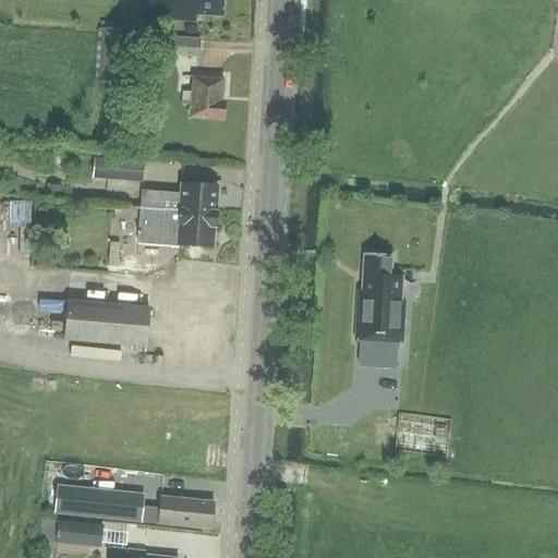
[(220,16),(220,0),(144,0),(144,19),(194,21),(195,15),(220,16)]
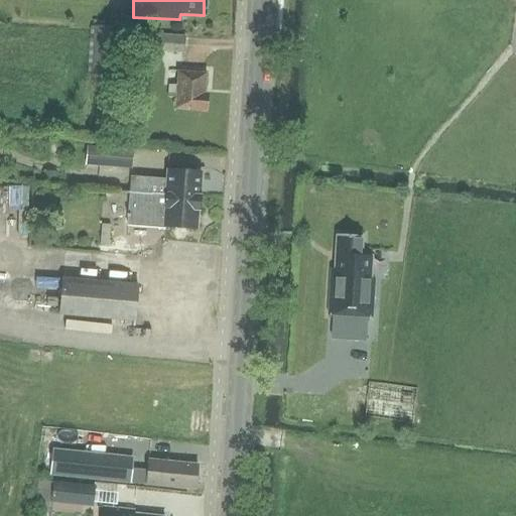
[(183,54),(184,36),(156,35),(155,52),(183,54)]
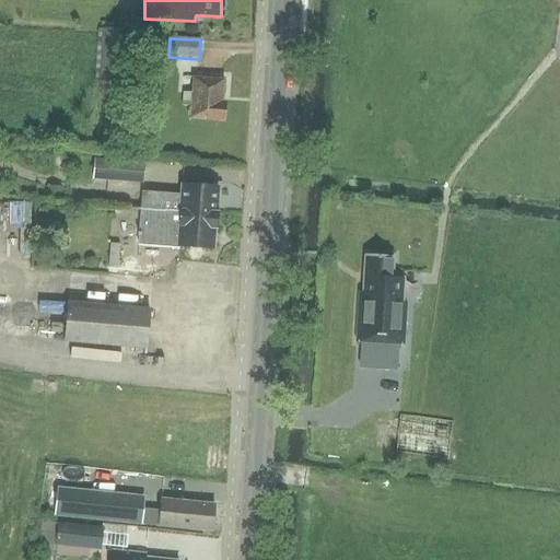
[(183,93),(183,106),(191,106),(190,119),(222,121),(223,105),(221,105),(223,82),(193,80),(193,94),(183,93)]
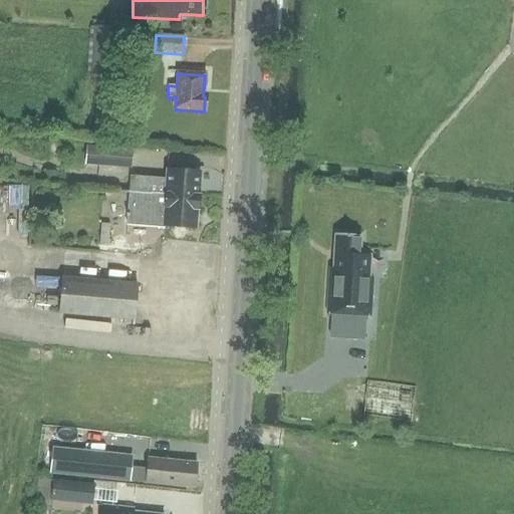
[(98,167),(133,169),(134,146),(107,144),(107,148),(99,147),(98,167)]
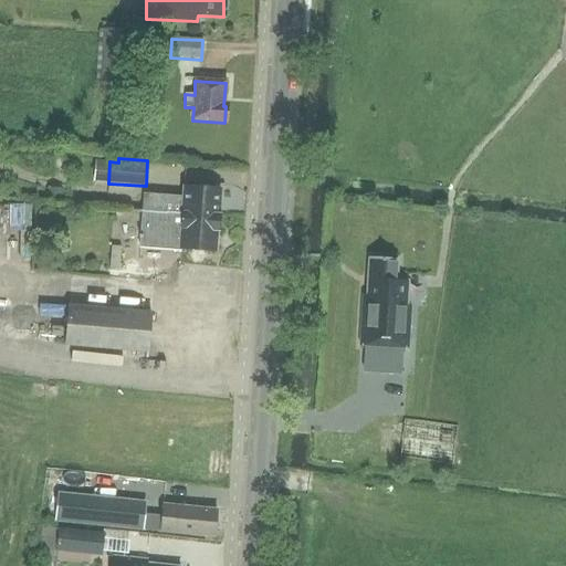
[(142,196),(140,212),(160,213),(160,211),(180,213),(180,215),(217,217),(219,190),(181,188),(181,198),(142,196)]
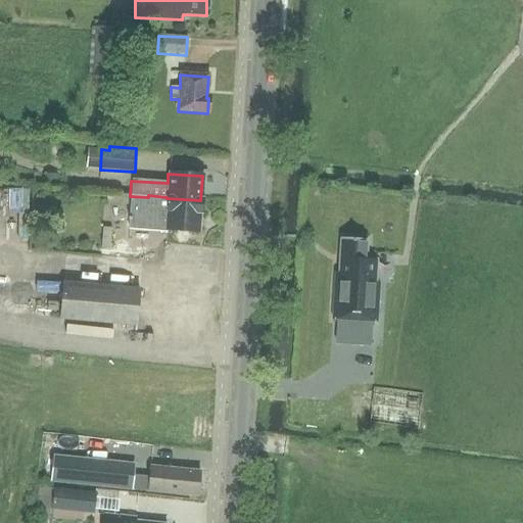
[(17,214),(18,192),(2,191),(0,212),(17,214)]
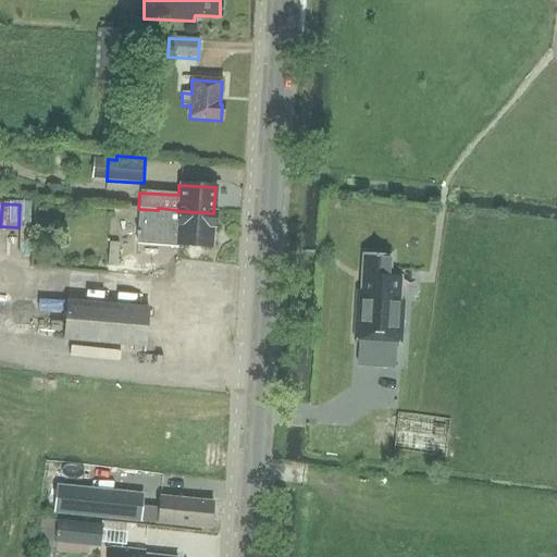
[(215,213),(213,213),(177,211),(177,210),(158,208),(158,210),(138,209),(136,245),(176,248),(177,246),(211,249),(212,227),(214,227),(215,213)]
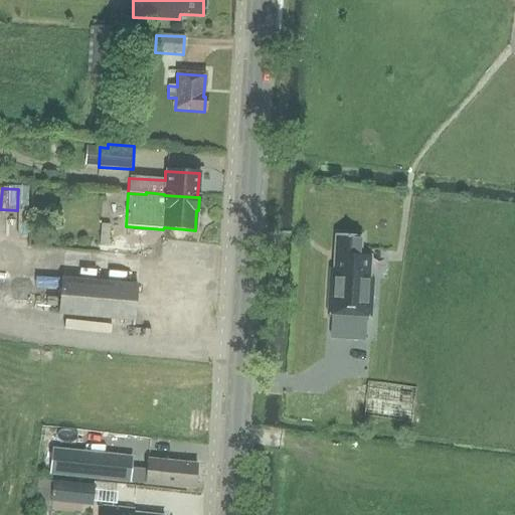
[(1,243),(16,244),(17,218),(6,217),(6,229),(2,228),(1,243)]
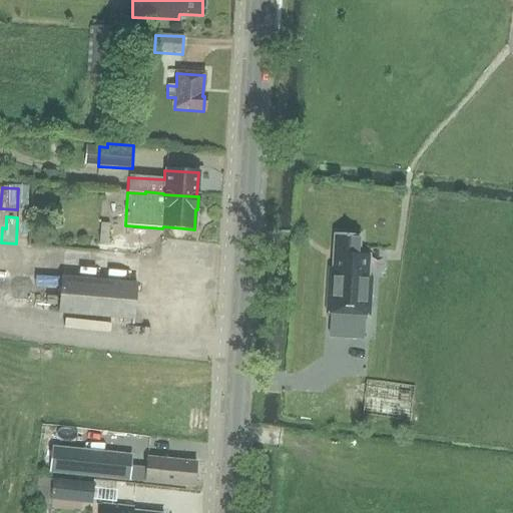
[(326,314),(370,317),(372,279),(368,278),(370,255),(359,255),(360,235),(335,233),(333,269),(329,268),(326,314)]
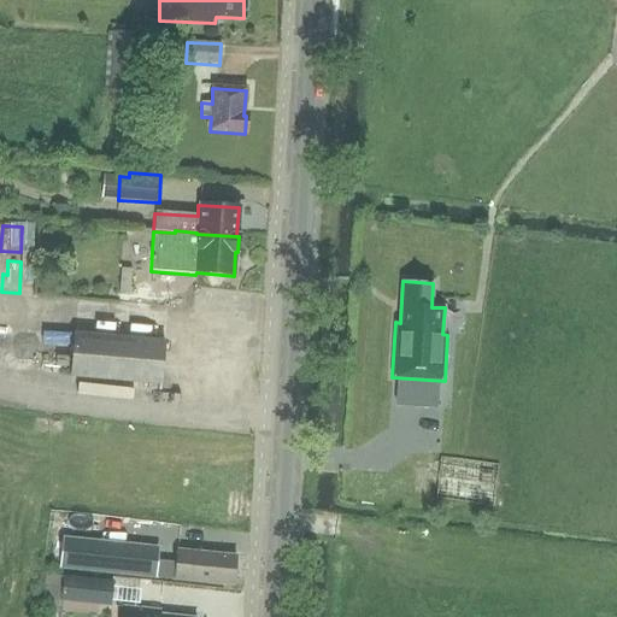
[(158,423),(165,344),(12,328),(7,370),(72,376),(69,415),(158,423)]
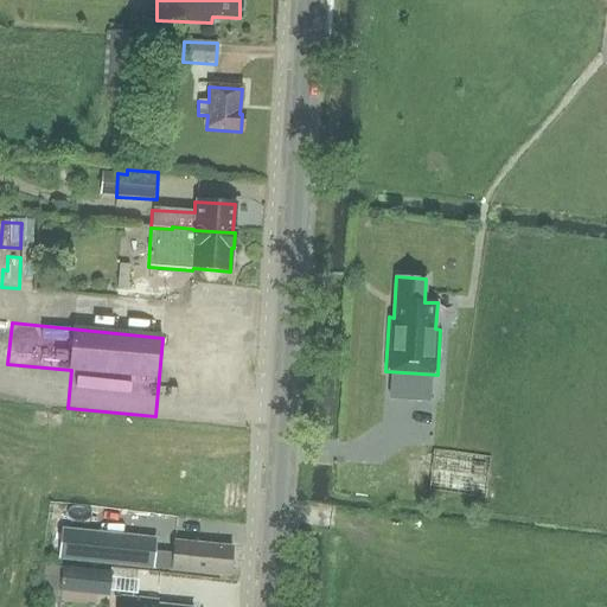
[(490,493),(493,452),(435,448),(432,489),(490,493)]
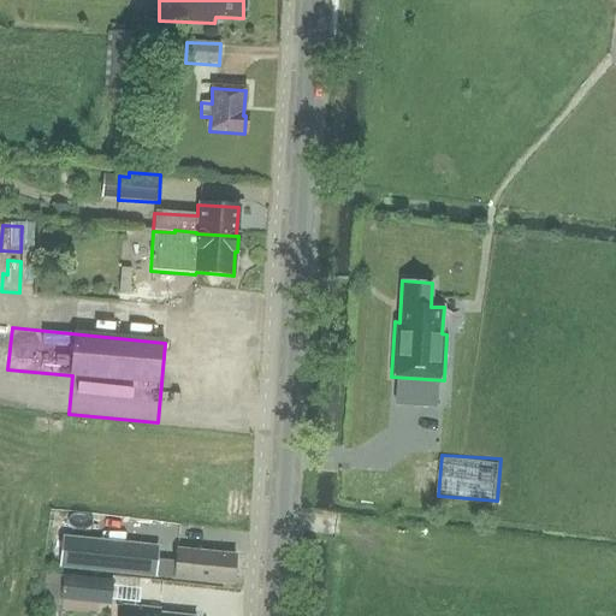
[(159,552),(61,543),(59,568),(234,585),(236,556),(177,550),(176,562),(158,561),(159,552)]
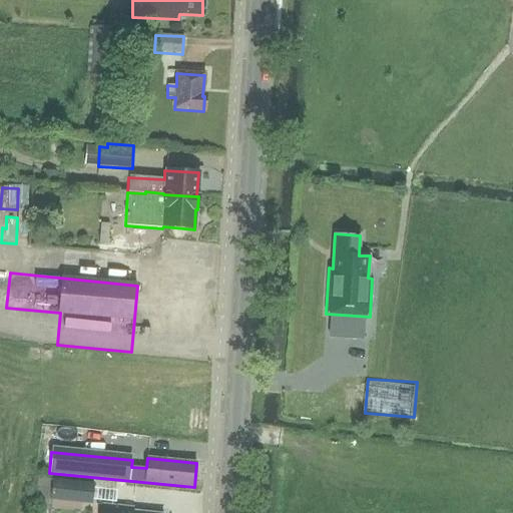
[(35,505),(51,507),(52,500),(92,505),(95,482),(52,478),(52,480),(38,479),(35,505)]
